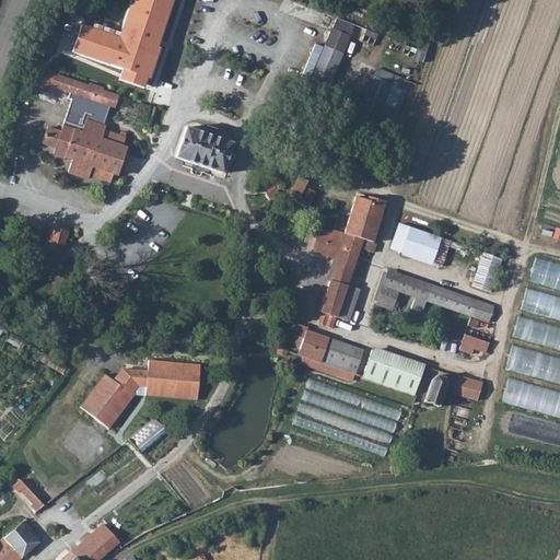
[(173,0),(127,0),(119,21),(109,47),(149,62),(173,0)]
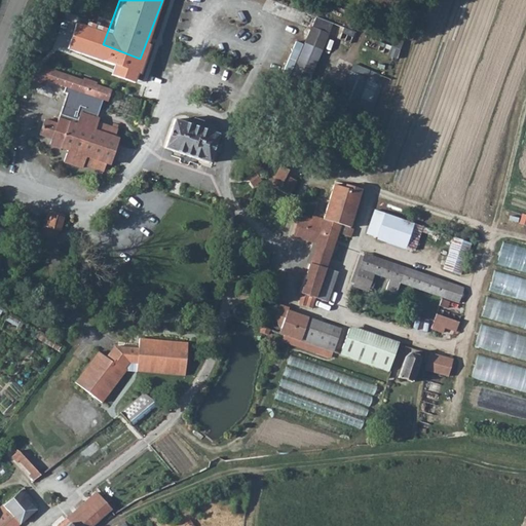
[(71,32),(103,44),(112,20),(80,7),(71,32)]
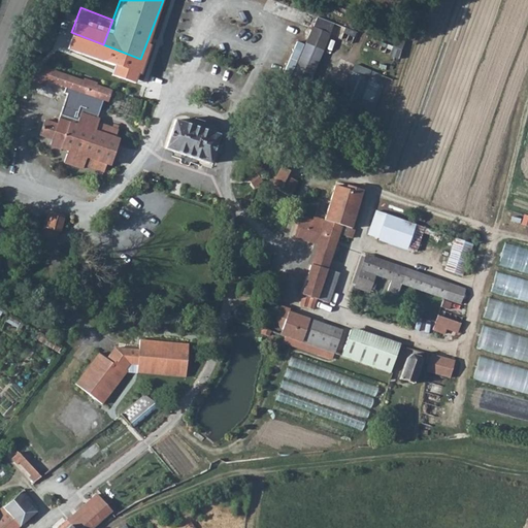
[(319,17),(316,27),(332,33),(336,24),(319,17)]
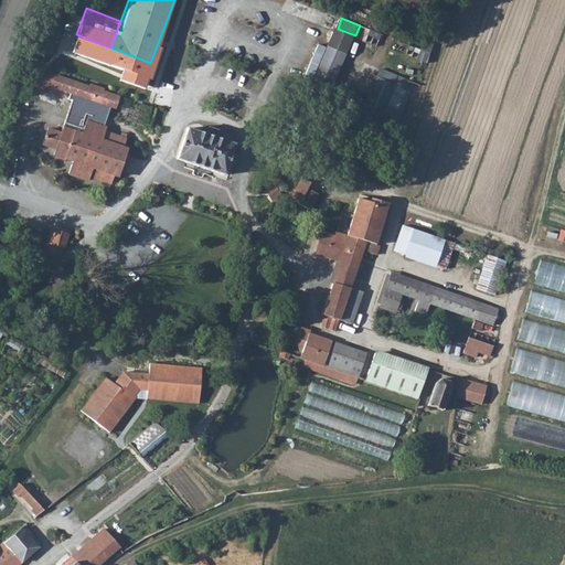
[(311,87),(329,95),(355,35),(338,29),(311,87)]
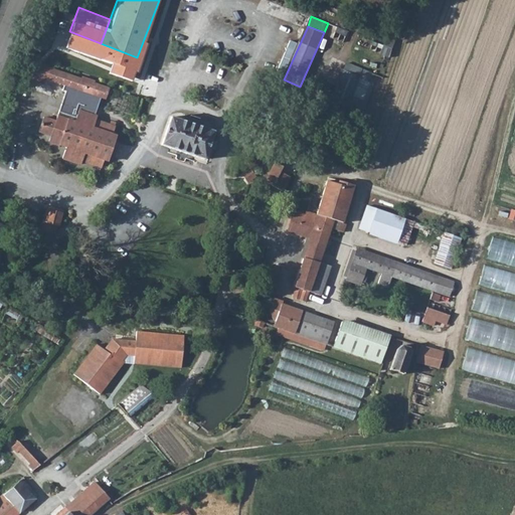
[(349,31),(338,27),(334,38),(345,42),(349,31)]
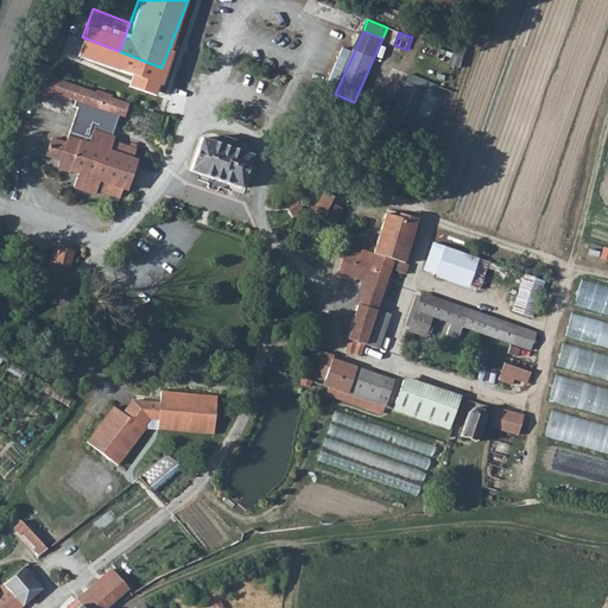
[(156,84),(162,68),(119,51),(112,68),(156,84)]
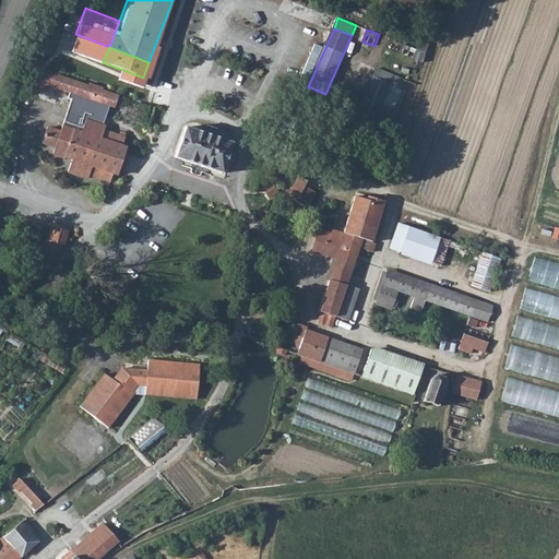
[(417,49),(414,59),(416,59),(424,62),(427,54),(417,49)]
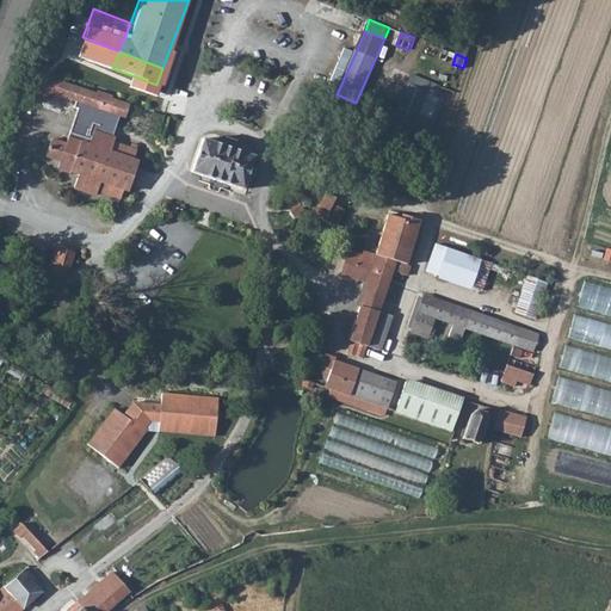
[(408,82),(427,90),(431,81),(412,74),(408,82)]
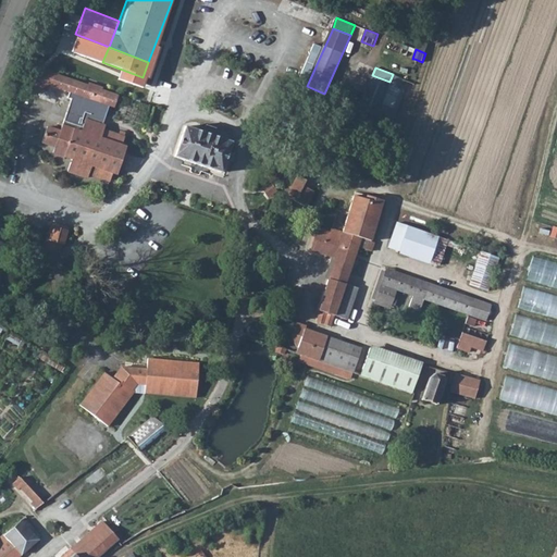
[(71,93),(111,106),(116,108),(121,95),(104,89),(104,87),(90,82),(90,84),(46,70),(40,88),(50,91),(51,86),(71,93)]
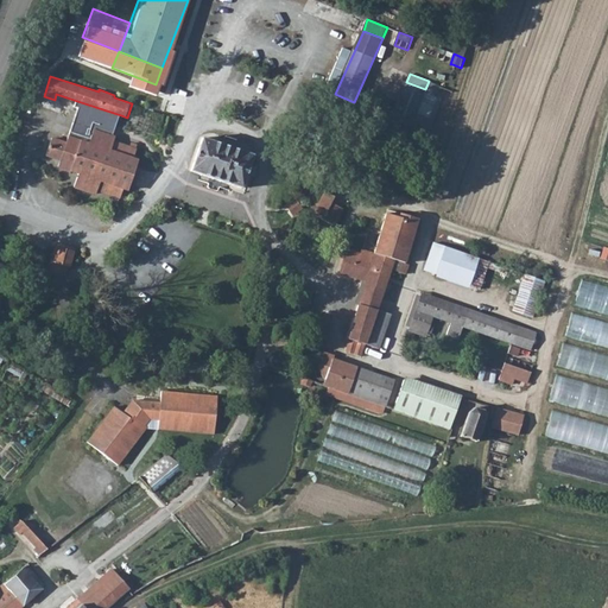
[(425,89),(436,94),(439,86),(429,81),(425,89)]
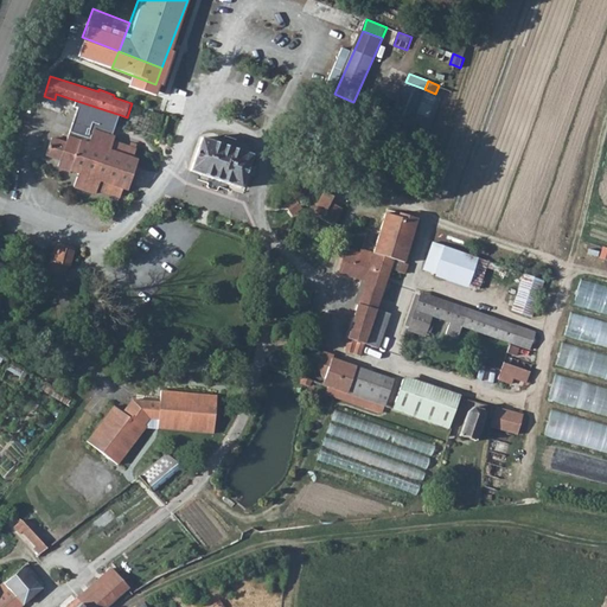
[(391,116),(410,125),(417,106),(425,89),(406,82),(391,116)]
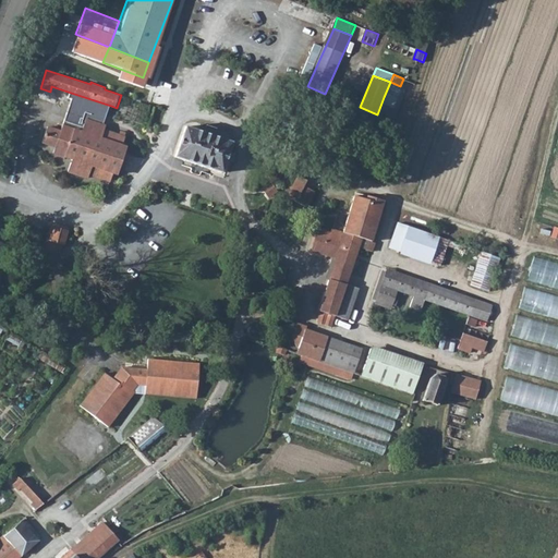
[(400,86),(408,89),(411,82),(405,80),(403,79),(400,86)]
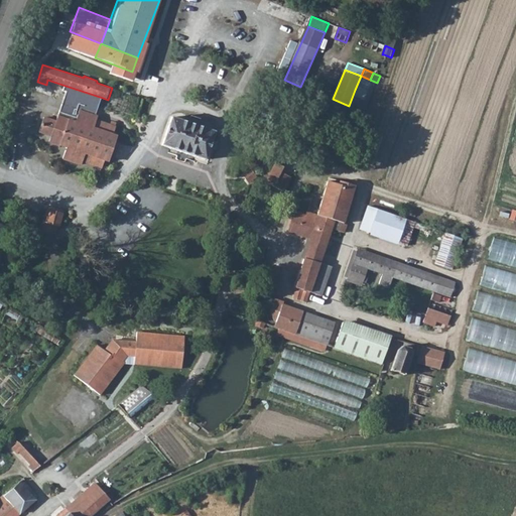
[(354,108),(365,113),(377,83),(370,80),(361,76),(355,90),(349,106),(354,108)]
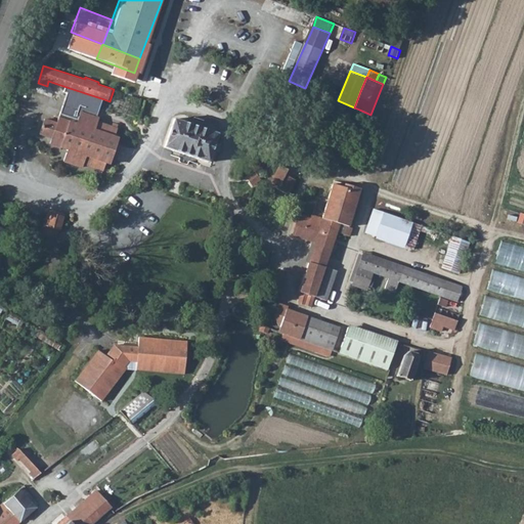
[(289,81),(287,87),(303,93),(305,88),(289,81)]
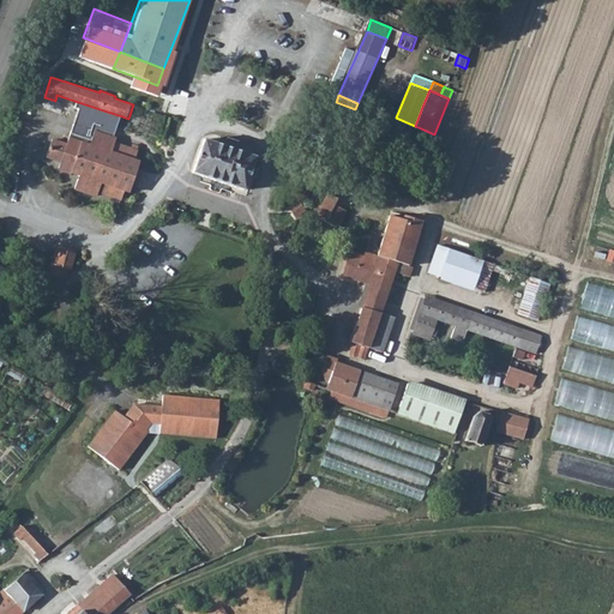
[(122,116),(78,102),(77,108),(80,109),(73,128),(72,133),(92,139),(96,130),(116,137),(119,128),(122,116)]
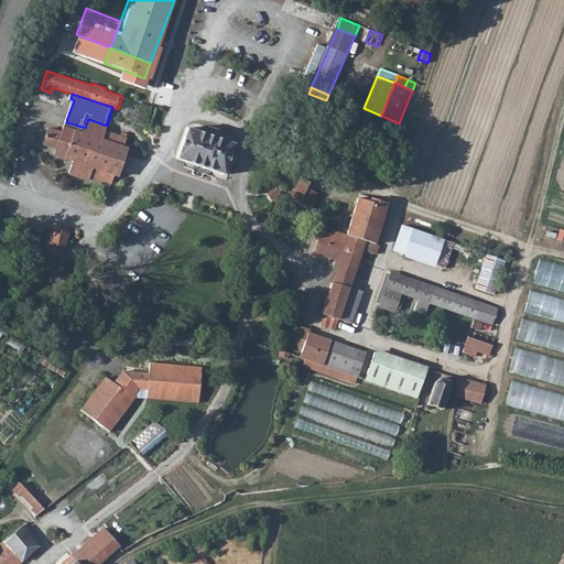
[(362,110),(359,117),(373,123),(377,125),(381,116),(364,108),(362,110)]
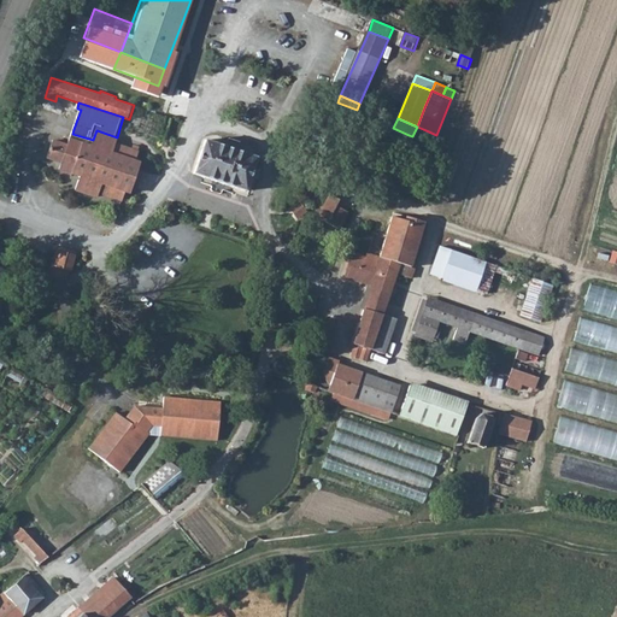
[(57,134),(71,139),(72,134),(74,129),(59,124),(57,134)]
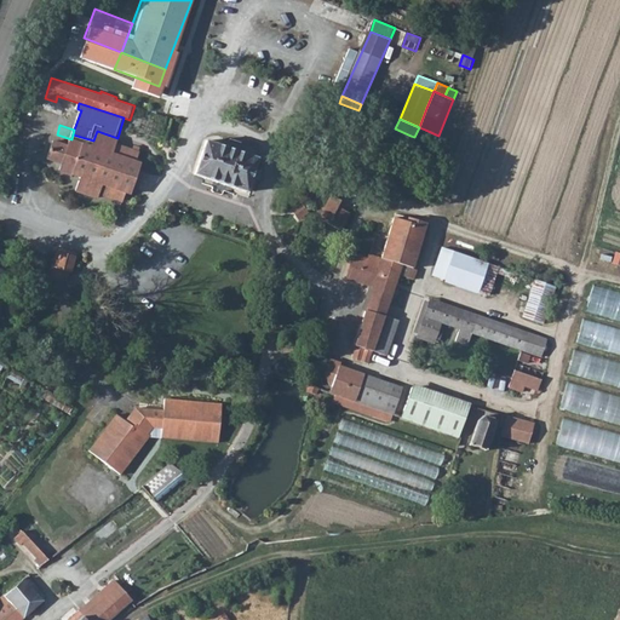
[(93,141),(73,135),(72,139),(69,144),(55,139),(49,160),(63,165),(61,171),(78,177),(81,178),(76,191),(99,199),(101,195),(125,202),(125,200),(127,194),(132,195),(136,185),(141,188),(143,179),(145,173),(141,171),(143,162),(138,160),(142,150),(141,150),(142,147),(136,145),(135,149),(119,143),(120,139),(118,138),(97,131),(93,141)]
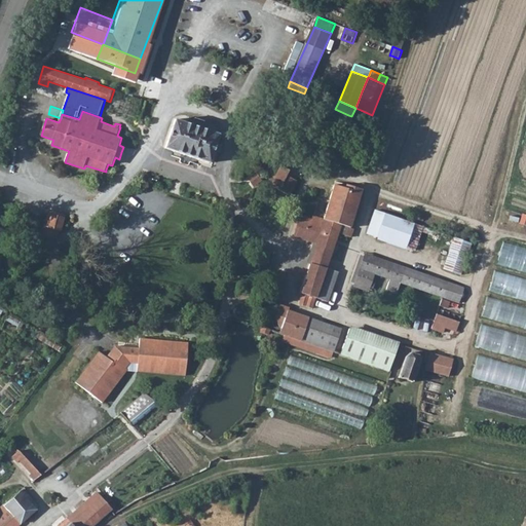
[(188,155),(211,163),(217,145),(220,134),(202,127),(204,120),(195,117),(194,120),(192,124),(176,118),(165,148),(188,155)]
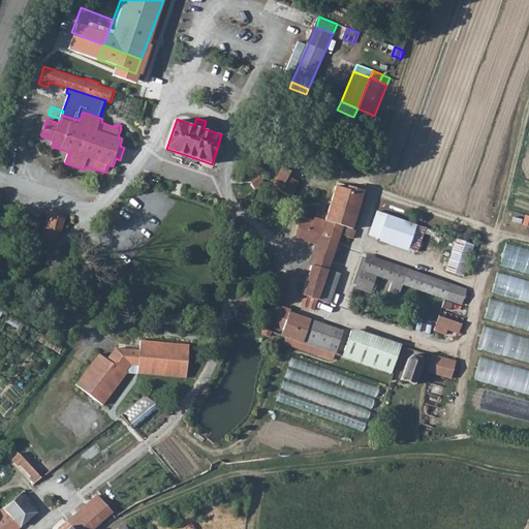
[(252,168),(262,172),(265,164),(254,161),(252,168)]
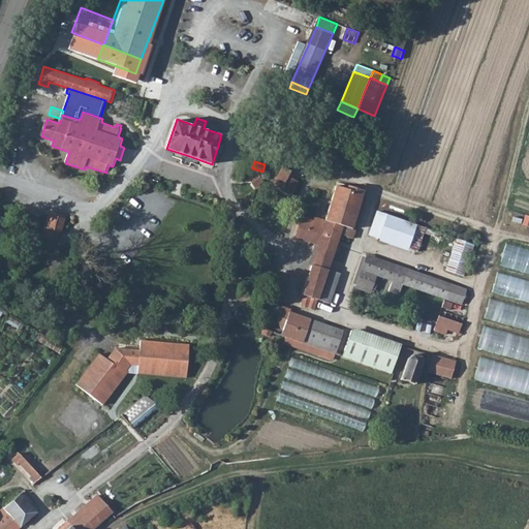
[(278,189),(291,196),(300,182),(294,178),(289,176),(291,174),(292,172),(284,166),(277,180),(282,182),(278,189)]
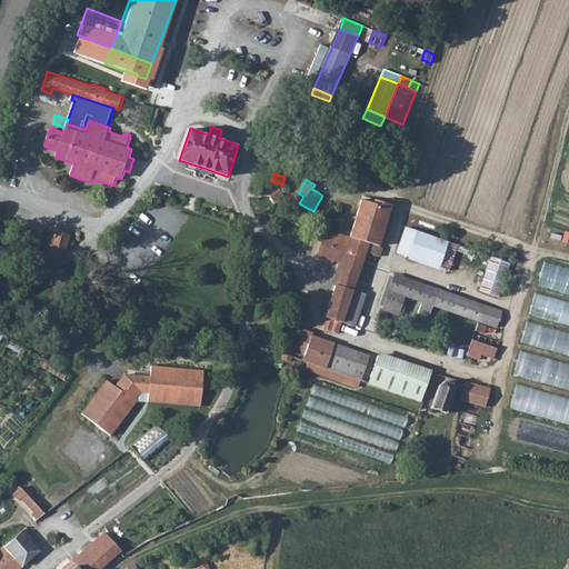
[(152,188),(151,192),(153,196),(158,197),(161,195),(162,190),(160,187),(157,186),(152,188)]
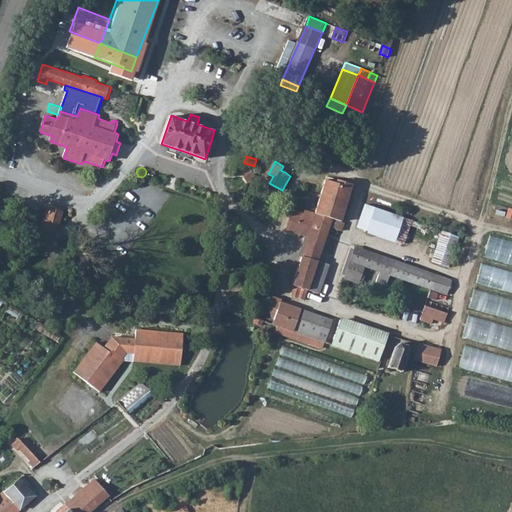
[(245,177),(253,171),(251,168),(243,174),(245,177)]
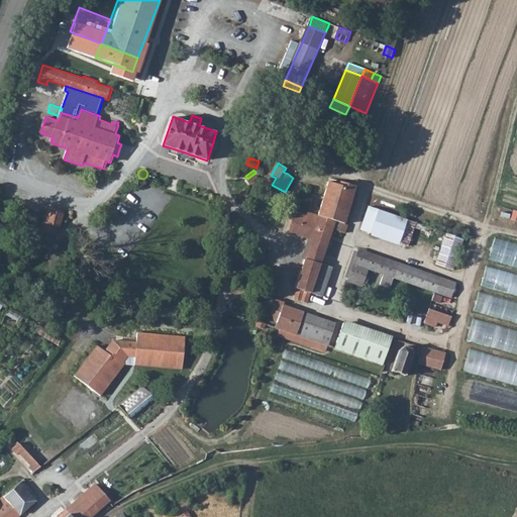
[(247,179),(249,182),(257,176),(255,173),(247,179)]
